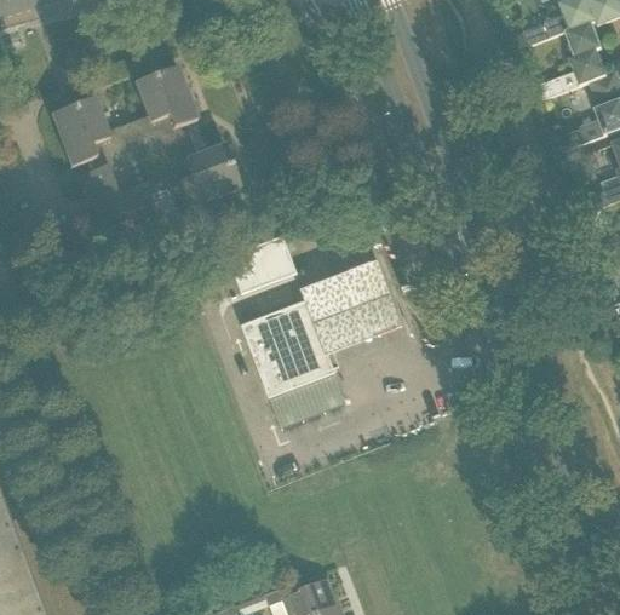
[(562,13),(545,19),(546,22),(551,36),(564,32),(569,30),(591,21),(595,19),(597,19),(590,0),(560,0),(557,1),(562,13)]
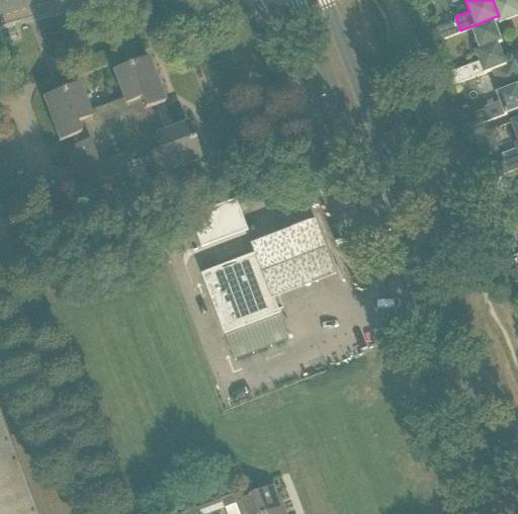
[(493,0),(499,16),(497,16),(499,20),(517,12),(517,0),(493,0)]
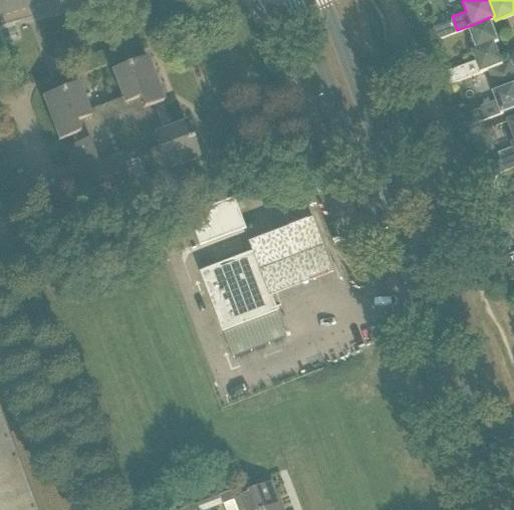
[(494,40),(498,39),(490,17),(472,25),(468,26),(475,46),(471,47),(475,59),(445,69),(449,80),(488,67),(488,68),(510,59),(510,57),(502,60),(494,40)]
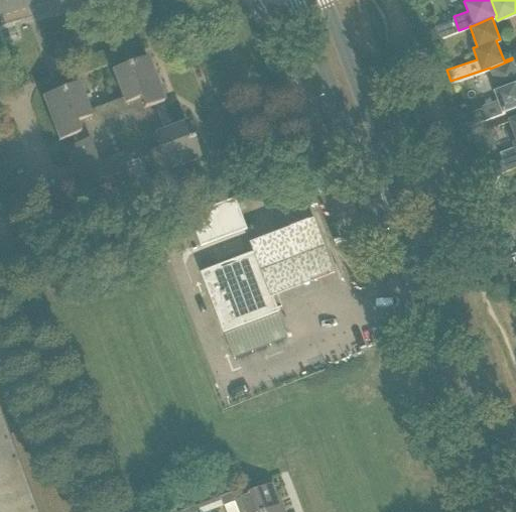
[(452,18),(433,25),(437,37),(457,30),(452,18)]
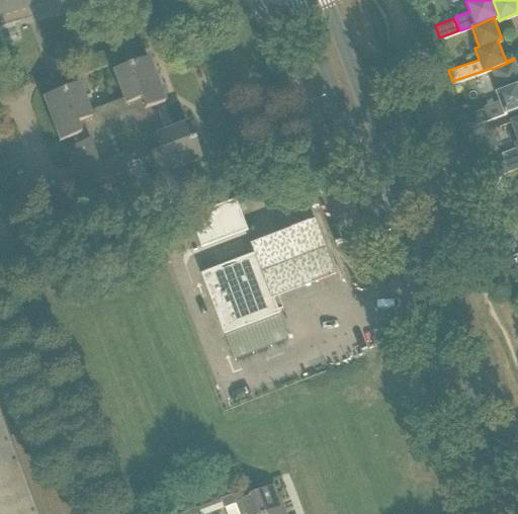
[(149,104),(164,98),(148,54),(134,60),(135,62),(128,64),(127,62),(111,68),(122,96),(105,102),(114,126),(126,122),(153,113),(149,104)]
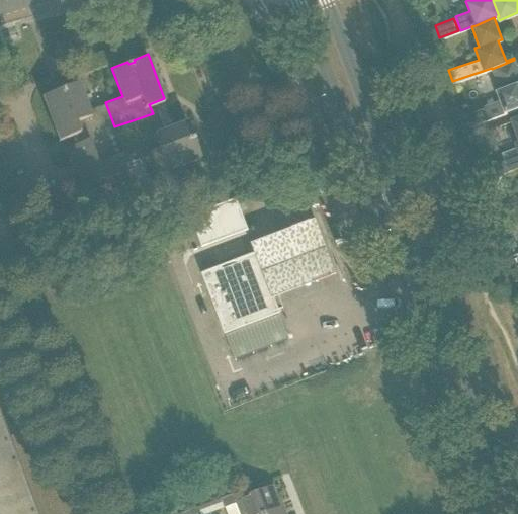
[(517,68),(514,60),(492,69),(498,89),(496,89),(504,112),(517,106),(517,68)]
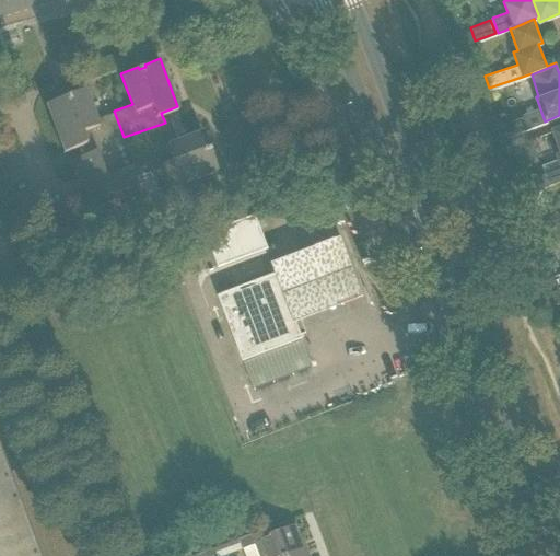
[(114,111),(95,118),(84,88),(67,93),(68,96),(61,99),(60,96),(45,102),(63,150),(84,141),(88,151),(124,137),(114,111)]
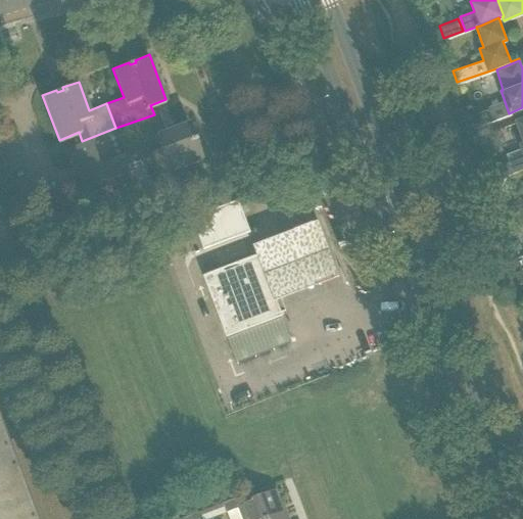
[(473,127),(493,119),(488,107),(469,115),(473,127)]
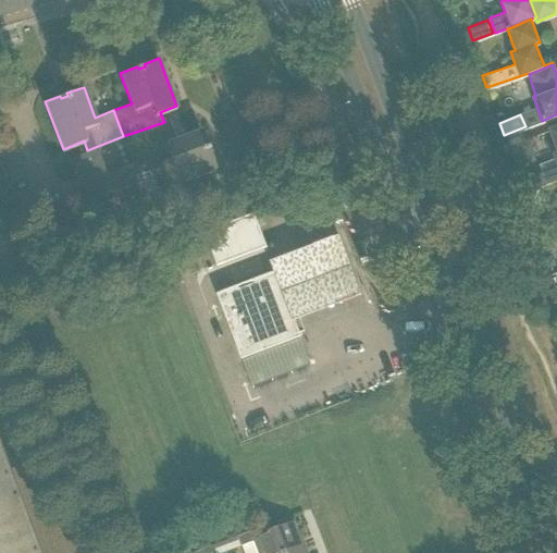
[(201,128),(171,140),(164,122),(136,132),(149,168),(160,164),(168,185),(215,167),(210,152),(207,154),(205,147),(208,146),(201,128)]
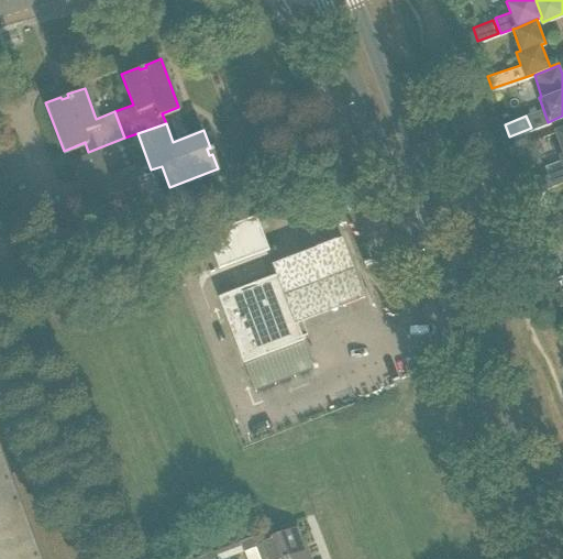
[(548,173),(525,182),(530,194),(531,194),(547,188),(562,181),(562,127),(555,130),(562,149),(562,153),(560,155),(562,159),(544,165),(548,173)]
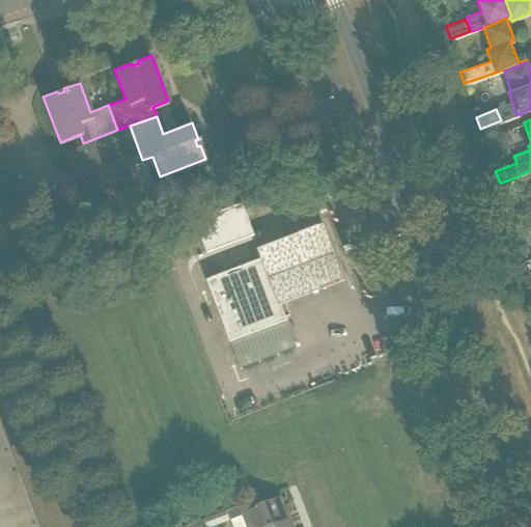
[(132,164),(142,160),(130,126),(117,130),(83,143),(70,148),(76,166),(80,164),(83,171),(79,172),(87,194),(136,175),(132,164)]
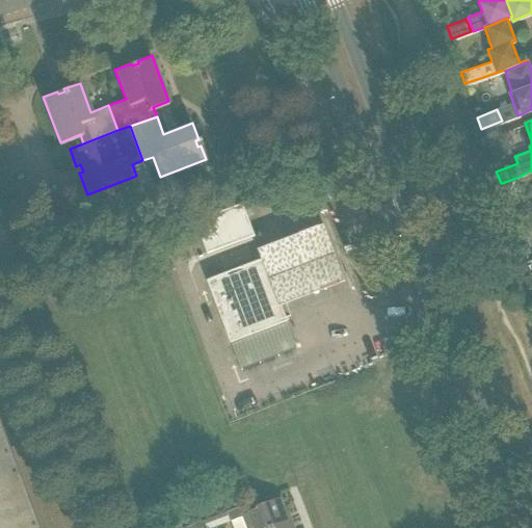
[(235,206),(196,219),(208,252),(255,234),(242,203),(235,206)]
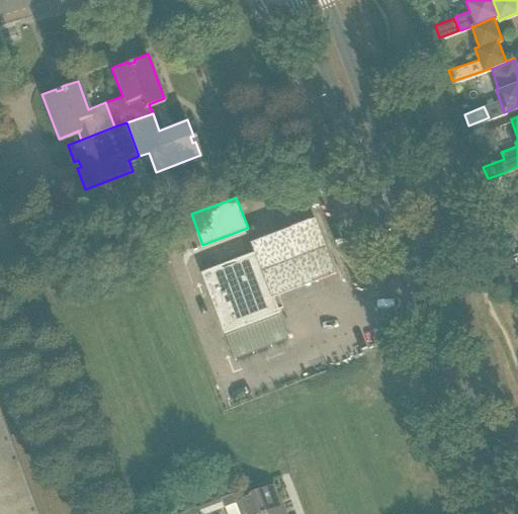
[(517,199),(499,207),(505,222),(510,220),(517,216),(517,199)]
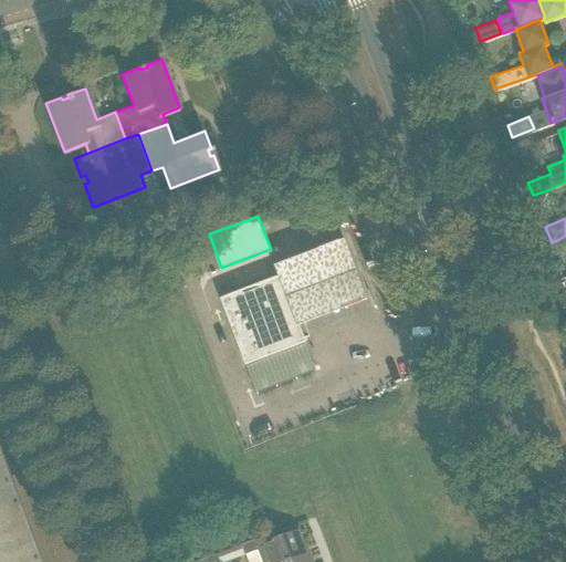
[(346,239),(278,264),(297,319),(303,322),(369,297),(346,239)]
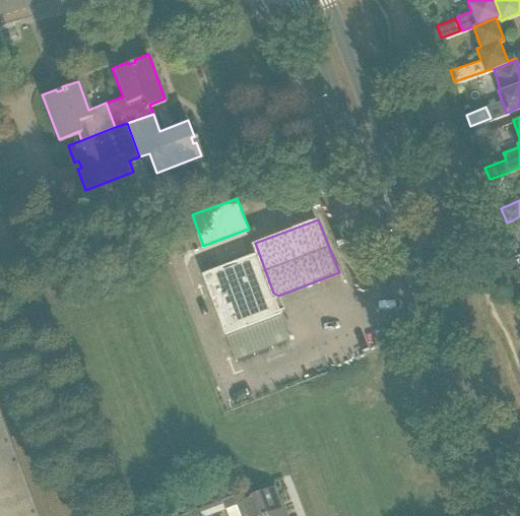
[(507,222),(503,224),(506,234),(510,232),(515,230),(512,220),(507,222)]
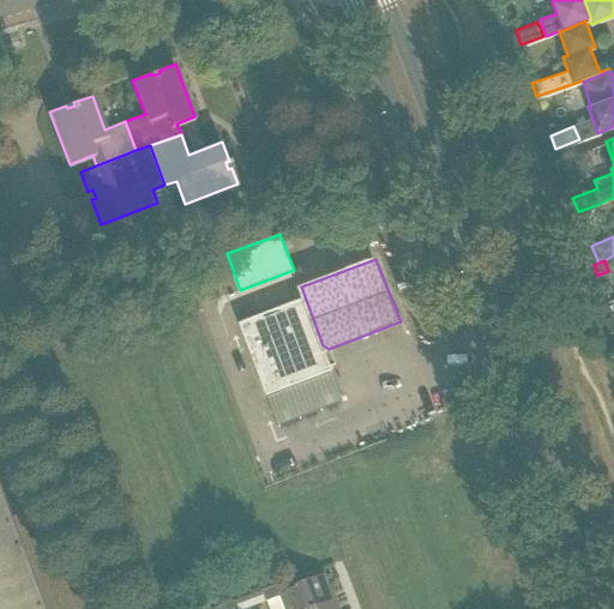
[(272,308),(239,321),(266,393),(332,368),(330,363),(329,363),(327,361),(327,359),(331,357),(329,349),(323,345),(304,297),(282,306),(272,309),(272,308)]
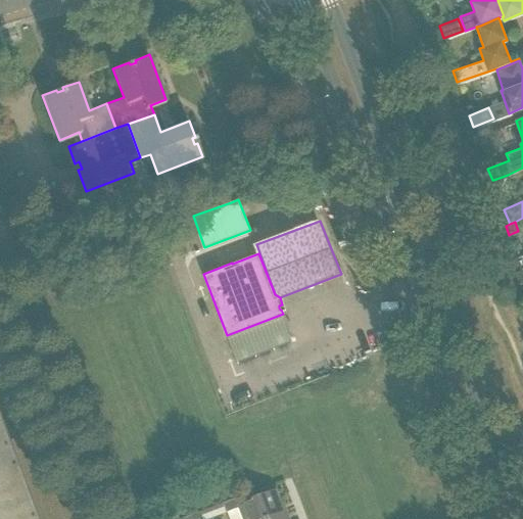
[(522,253),(521,255),(522,262),(522,265),(514,269),(515,272),(522,269),(522,253)]
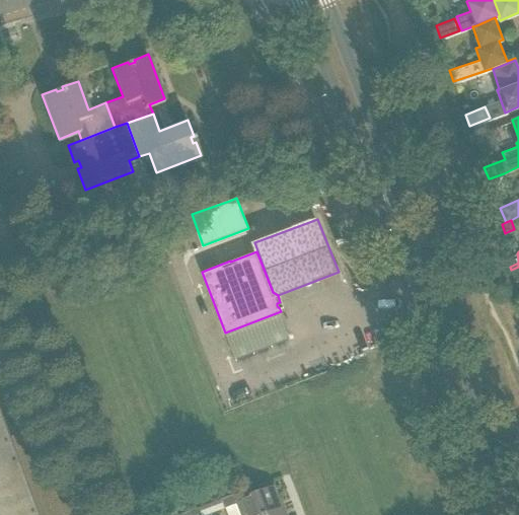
[(0,496),(25,488),(0,421),(0,496)]
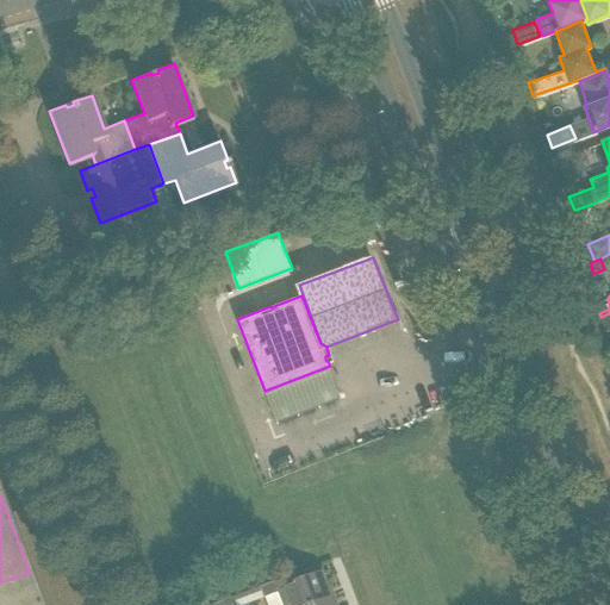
[(282,604),(307,604),(331,597),(319,567),(277,584),(274,578),(260,582),(263,594),(277,588),(282,604)]
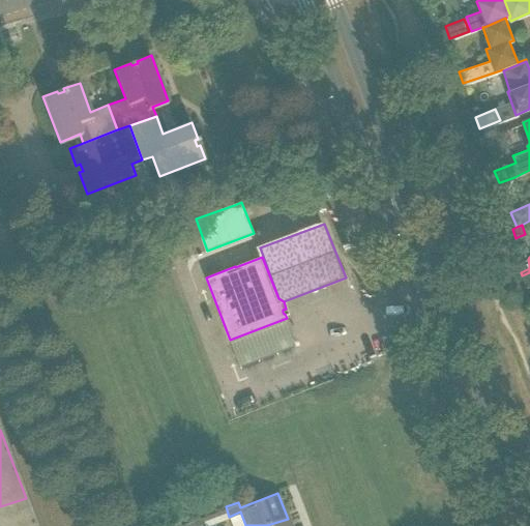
[(0,525),(36,525),(26,498),(0,506),(0,525)]
